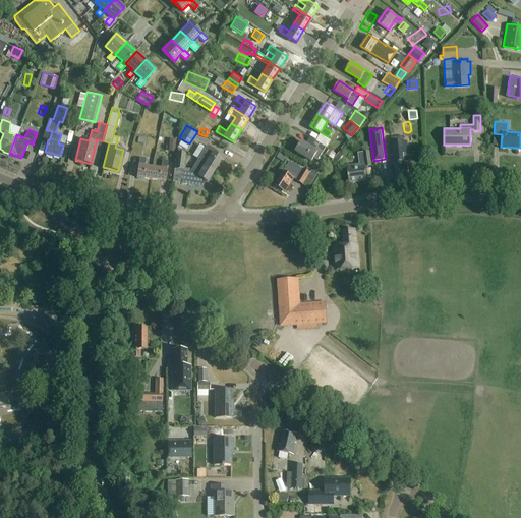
[(395,175),(404,174),(408,173),(406,160),(410,160),(407,139),(390,141),(391,155),(390,156),(391,166),(394,165),(395,175)]
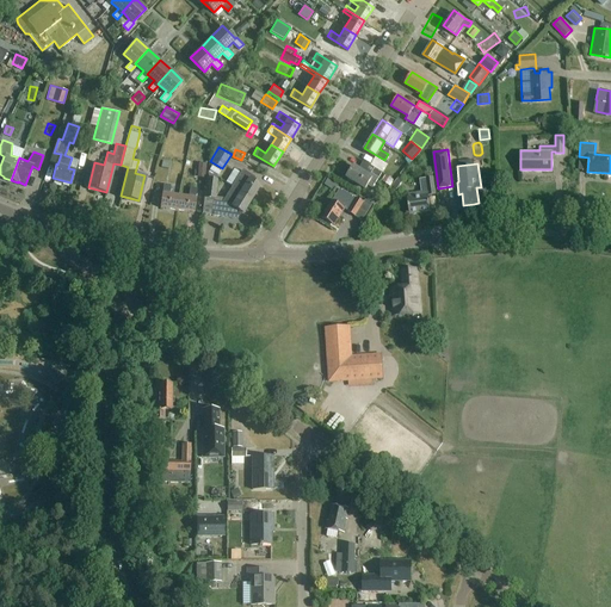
[(353,165),(346,175),(365,187),(368,184),(372,186),(378,177),(382,171),(375,166),(369,174),(353,165)]
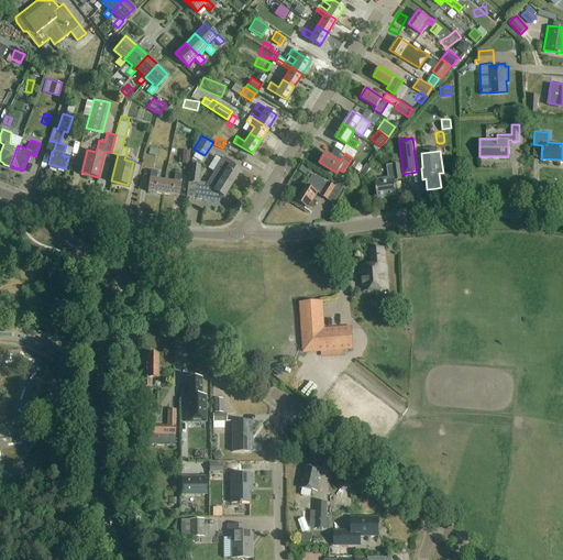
[(189,180),(198,182),(200,164),(198,163),(199,160),(192,156),(191,163),(189,180)]
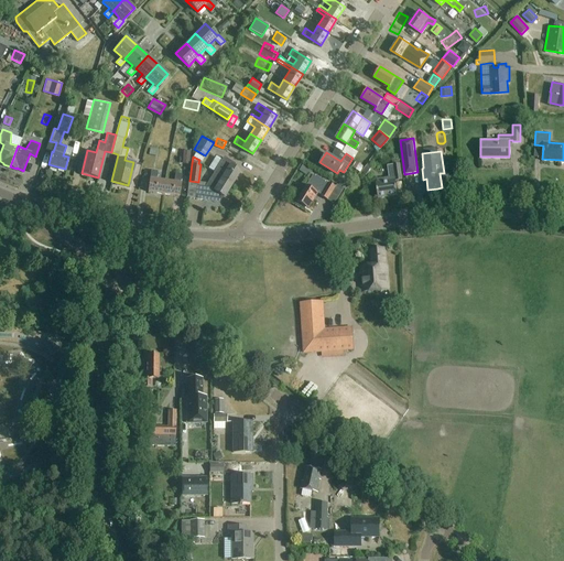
[(224,157),(220,162),(214,172),(231,183),(240,170),(232,165),(234,163),(224,157)]
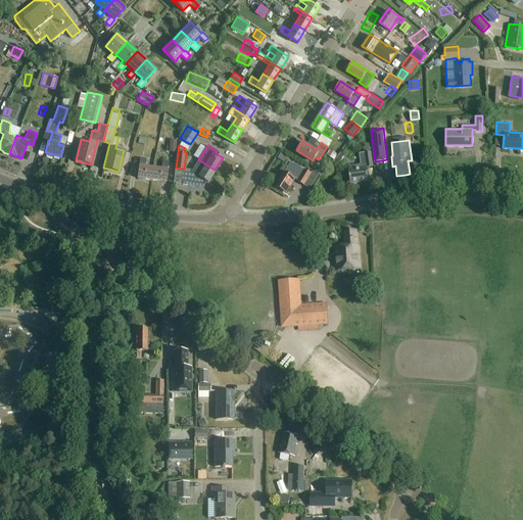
[(341,150),(336,157),(340,160),(345,153),(341,150)]
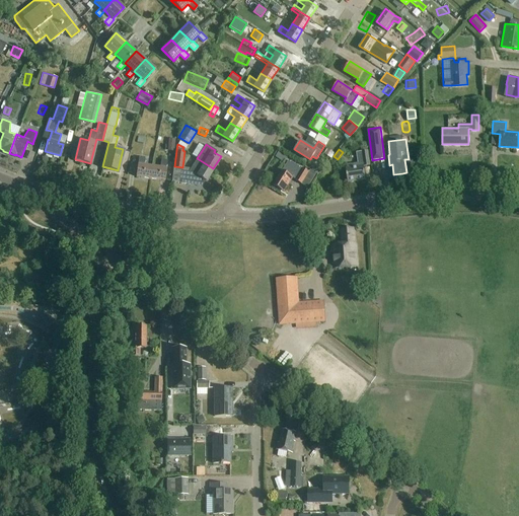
[(348,180),(366,178),(364,164),(370,164),(368,149),(356,151),(358,161),(347,163),(347,166),(346,166),(348,180)]
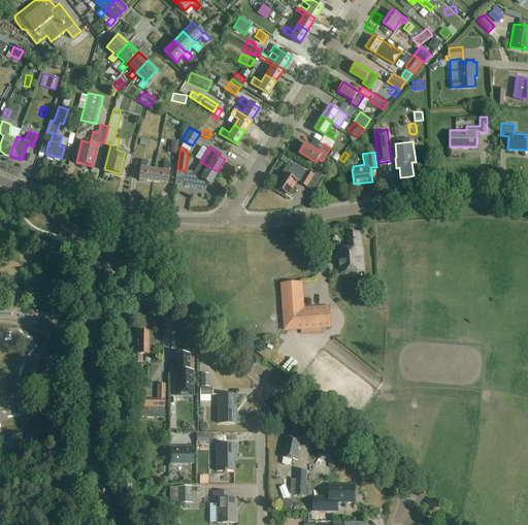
[(153,179),(154,168),(145,167),(146,159),(141,158),(138,178),(153,179)]
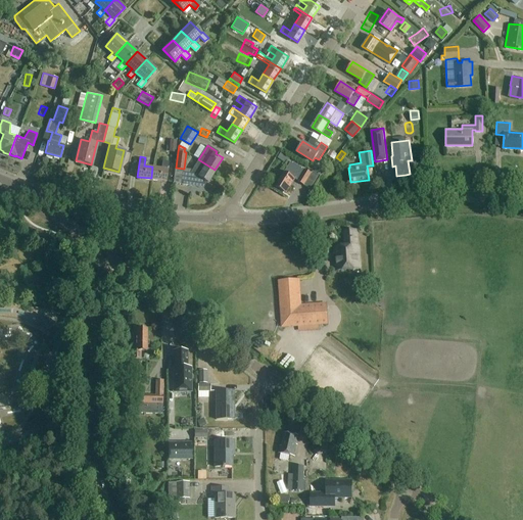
[(152,167),(151,178),(165,180),(168,160),(162,159),(161,168),(152,167)]
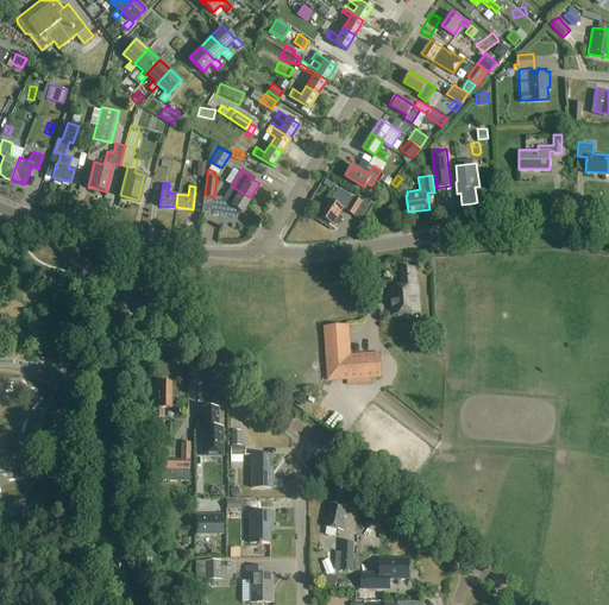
[(231,186),(221,200),(212,199),(211,213),(236,216),(239,210),(242,212),(250,197),(231,186)]
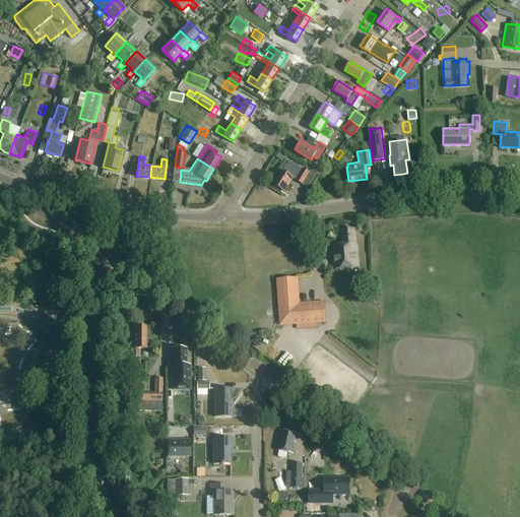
[(276,168),(278,165),(267,158),(252,184),(267,193),(280,171),(276,168)]
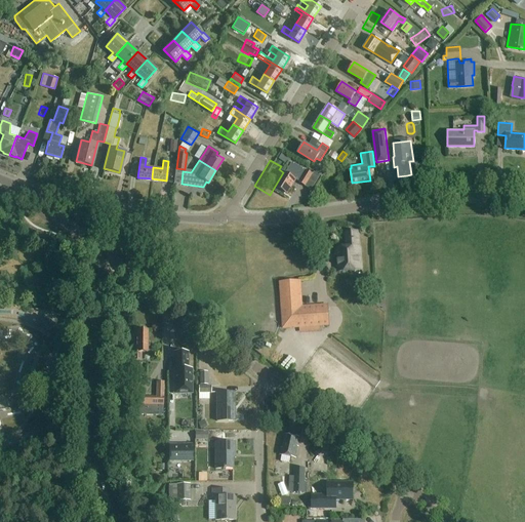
[(291,160),(276,186),(287,192),(295,177),(299,179),(298,181),(305,185),(312,172),(306,168),(306,169),(291,160)]
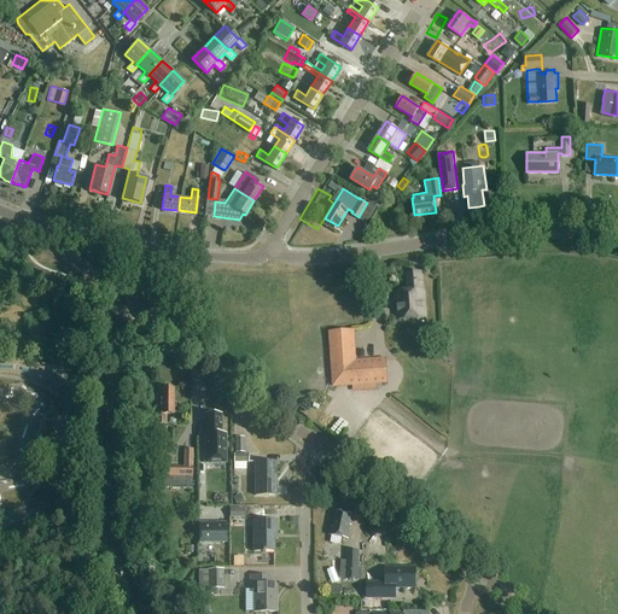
[(420,270),(406,270),(407,290),(395,290),(396,317),(426,315),(424,287),(421,287),(420,270)]
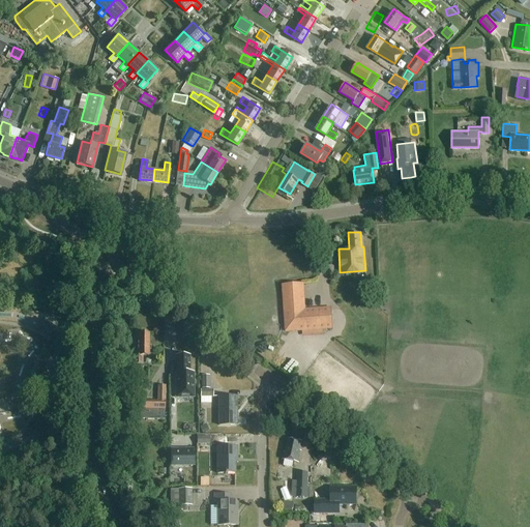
[(286,328),(331,325),(330,306),(303,308),(302,282),(284,283),(286,328)]
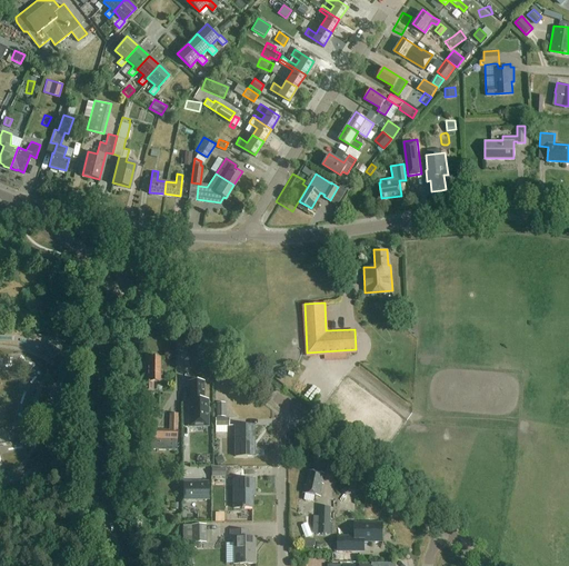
[(153,379),(160,379),(160,374),(161,374),(161,368),(160,368),(160,355),(147,355),(147,379),(143,379),(143,388),(153,388),(153,379)]
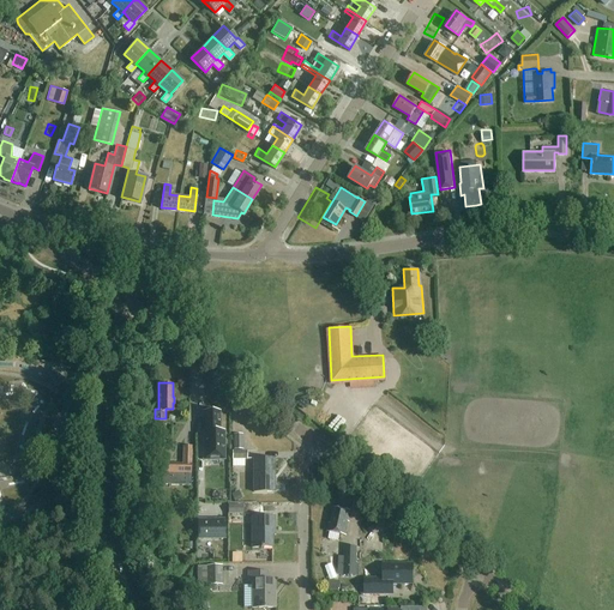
[(180,408),(181,433),(199,432),(198,408),(180,408)]
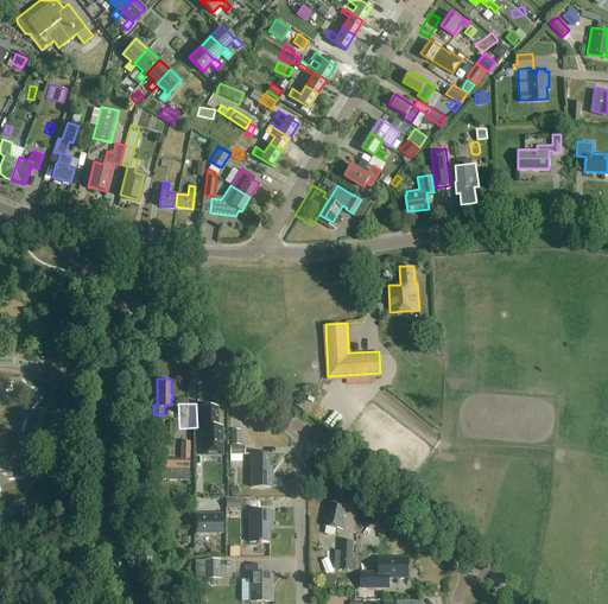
[(216,406),(202,406),(202,425),(201,425),(202,453),(223,453),(222,424),(217,424),(217,414),(216,414),(216,406)]
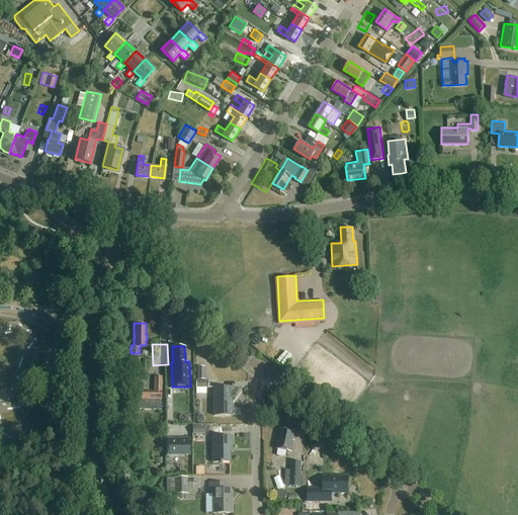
[(154,390),(136,389),(132,389),(132,407),(161,408),(162,374),(154,374),(154,390)]
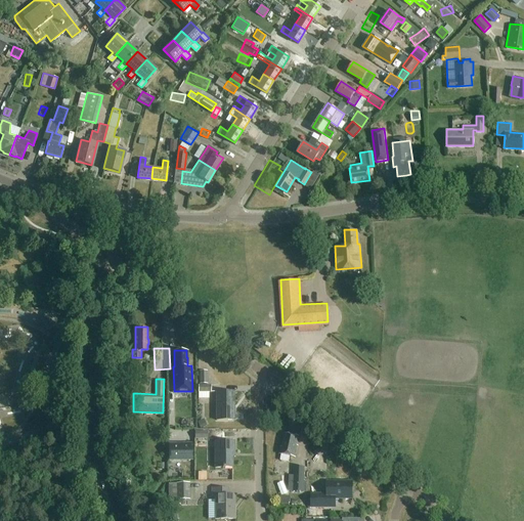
[(233,418),(233,390),(216,390),(216,419),(233,418)]
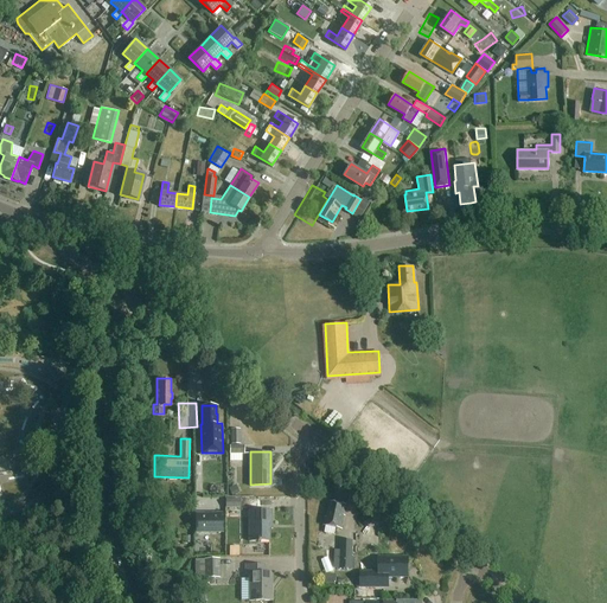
[(345,504),(330,500),(327,515),(325,514),(324,523),(342,527),(345,513),(343,513),(345,504)]
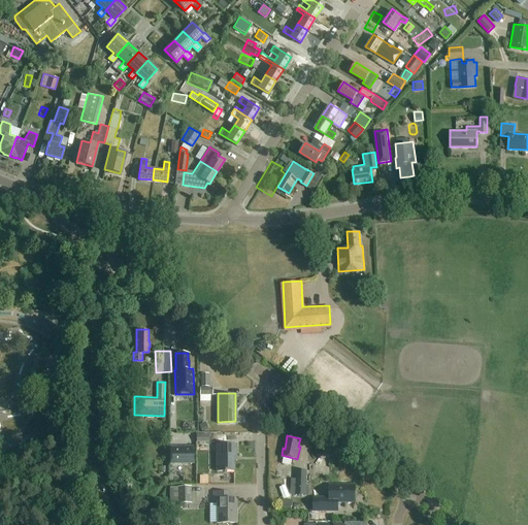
[(235,454),(235,443),(220,443),(220,448),(216,448),(216,469),(233,469),(233,454),(235,454)]
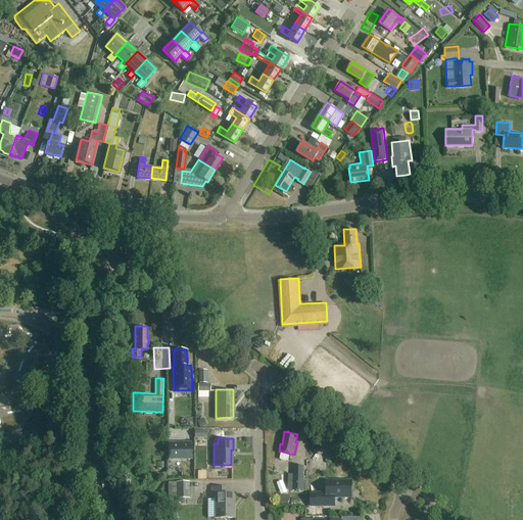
[(179,439),(179,457),(192,457),(192,439),(179,439)]
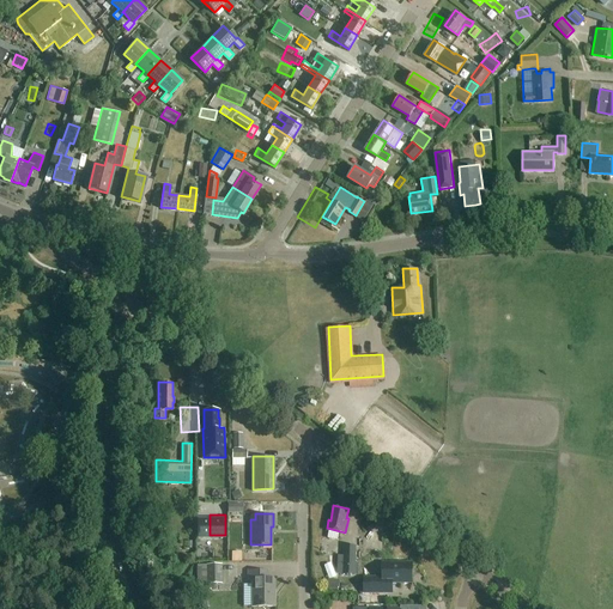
[(345,541),(343,572),(356,572),(357,542),(345,541)]
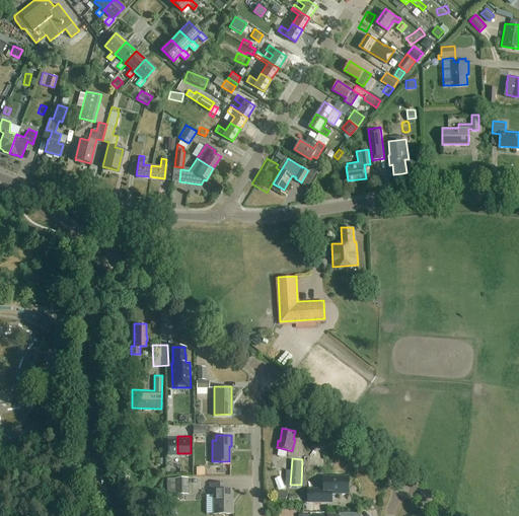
[(323,488),(317,488),(307,488),(307,500),(334,500),(334,492),(349,492),(349,475),(323,475),(323,488)]
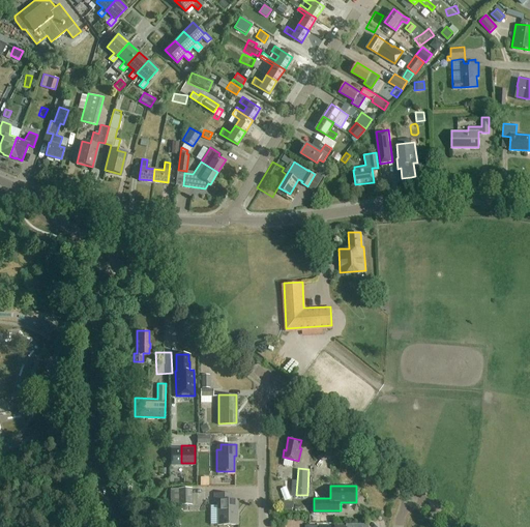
[(193,503),(192,487),(177,487),(178,503),(193,503)]
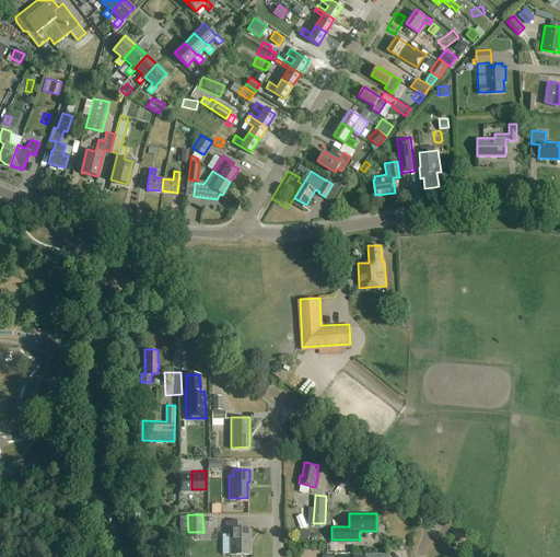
[(251,553),(251,526),(245,526),(245,520),(226,520),(226,530),(230,530),(230,553),(251,553)]
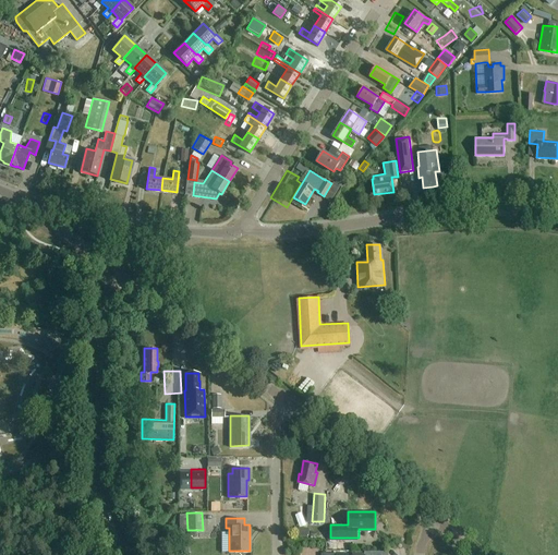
[(298,534),(308,535),(310,527),(299,526),(298,534)]
